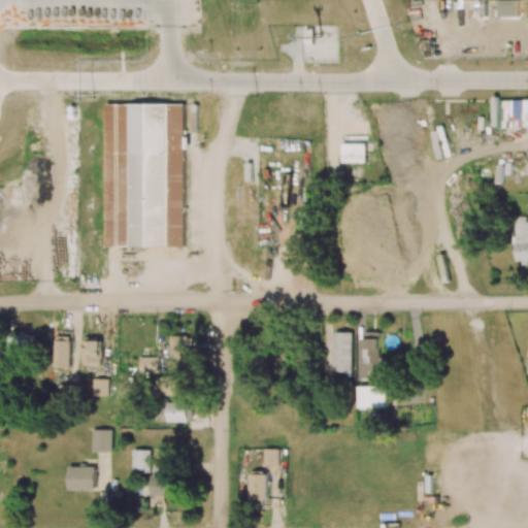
[(519,15),(519,0),(499,0),(499,15),(519,15)]
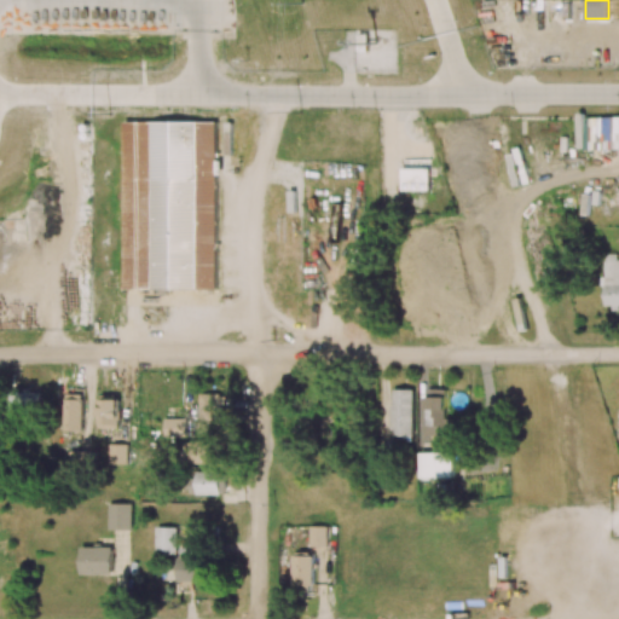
[(618,116),(578,117),(579,149),(618,148),(618,116)]
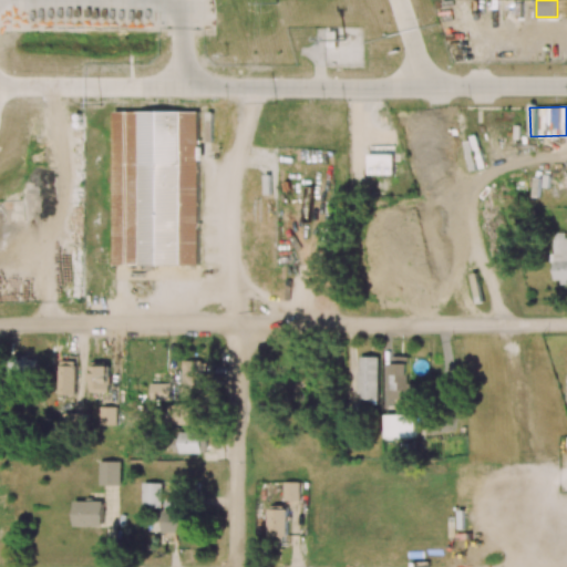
[(200,265),(199,111),(113,112),(114,265),(200,265)]
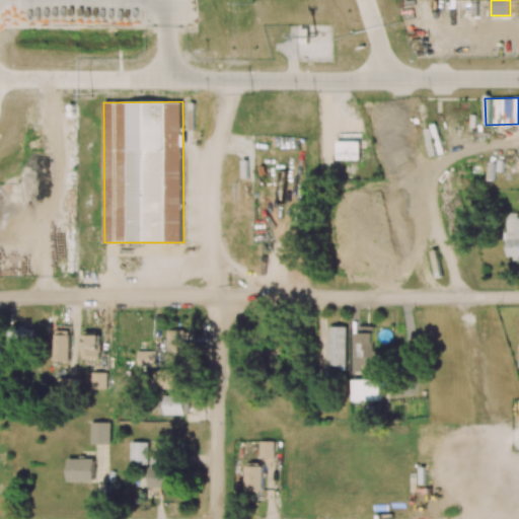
[(338,159),(360,159),(360,141),(338,141),(338,159)]
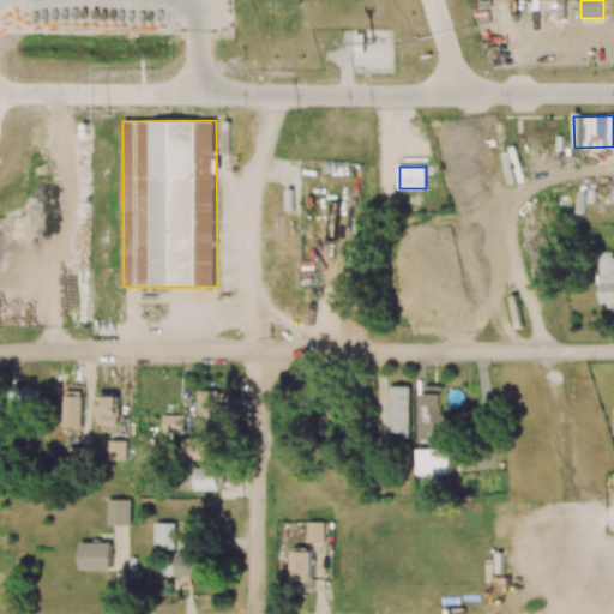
[(613,254),(600,254),(600,305),(613,304),(613,254)]
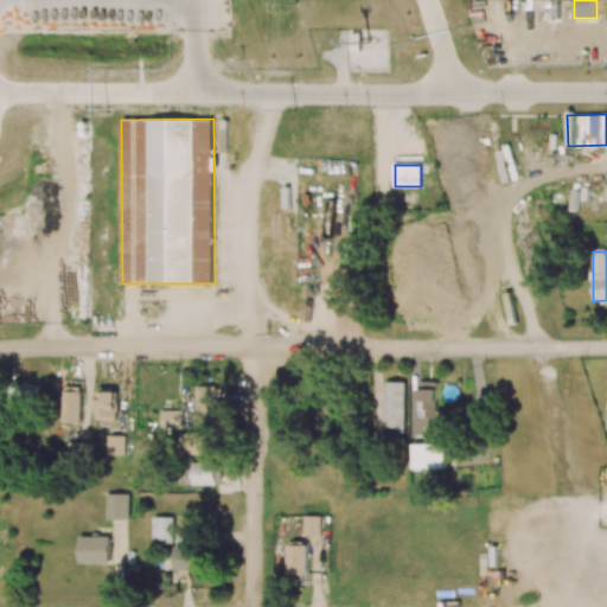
[(440,382),(419,381),(419,426),(439,427),(440,382)]
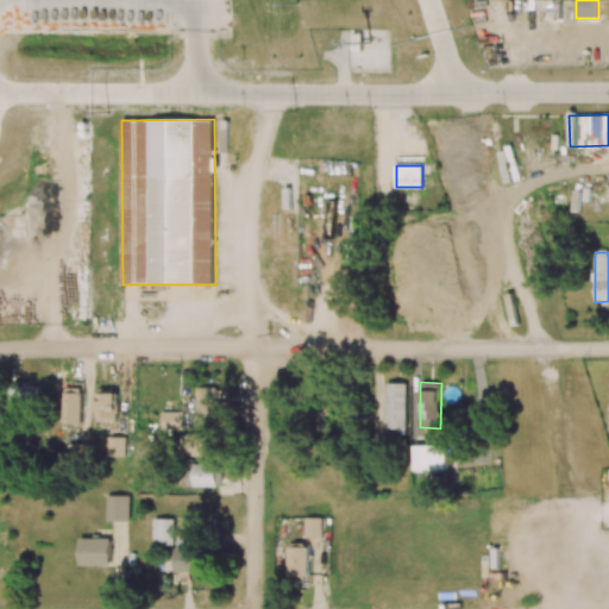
[(407,383),(387,383),(385,432),(407,432),(407,383)]
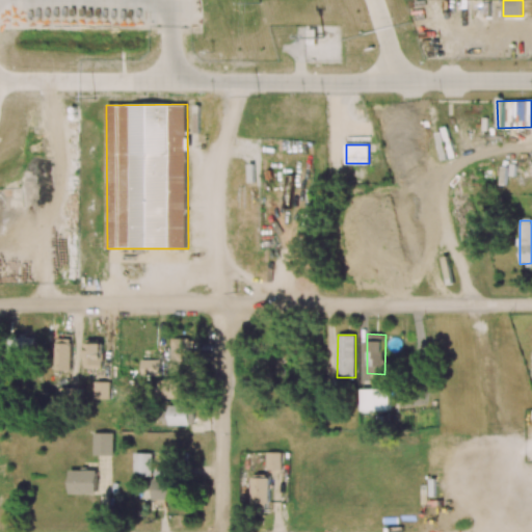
[(37,338),(11,337),(10,358),(36,360),(37,338)]
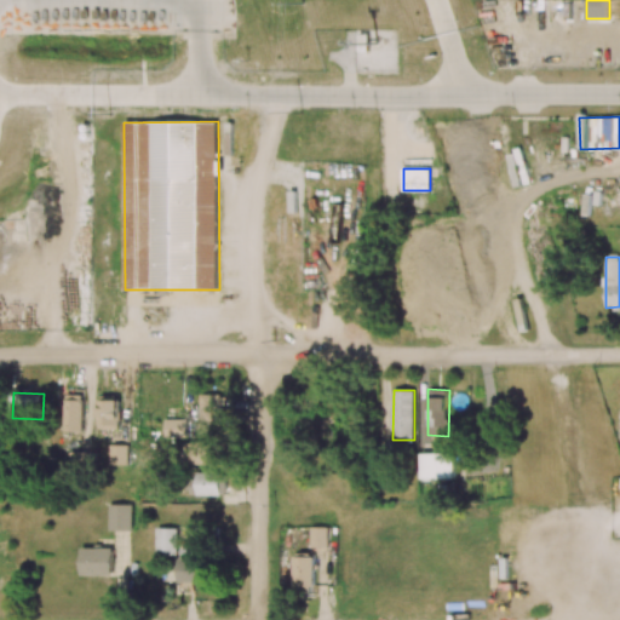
[(65,431),(84,431),(85,395),(65,395),(65,431)]
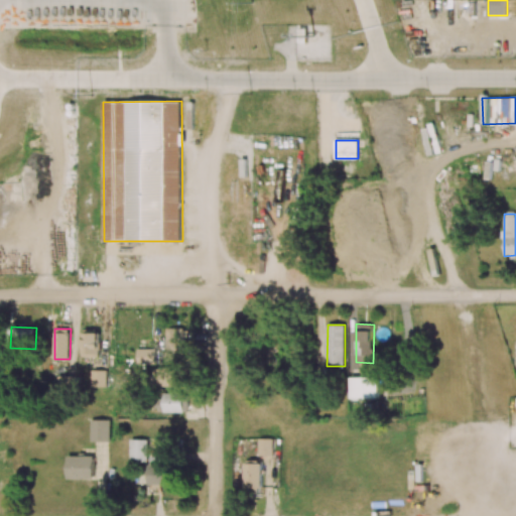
[(166,356),(188,356),(189,329),(166,329),(166,356)]
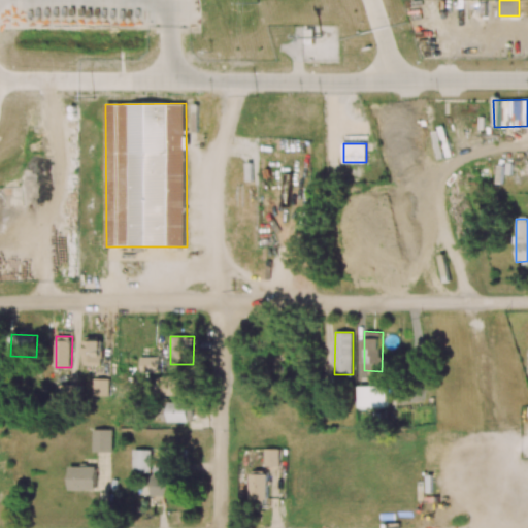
[(84,365),(101,365),(102,338),(84,338),(84,365)]
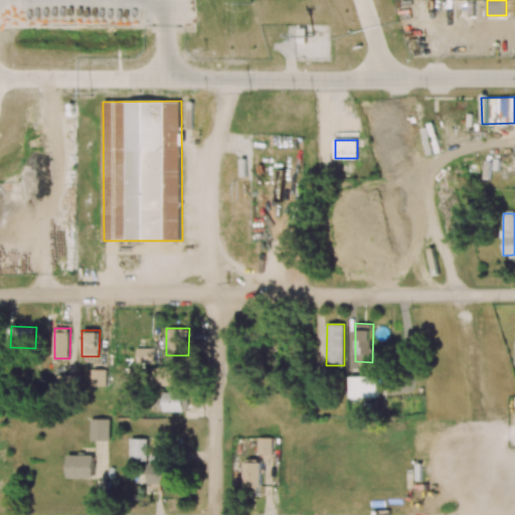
[(156,348),(138,348),(137,363),(155,363),(156,348)]
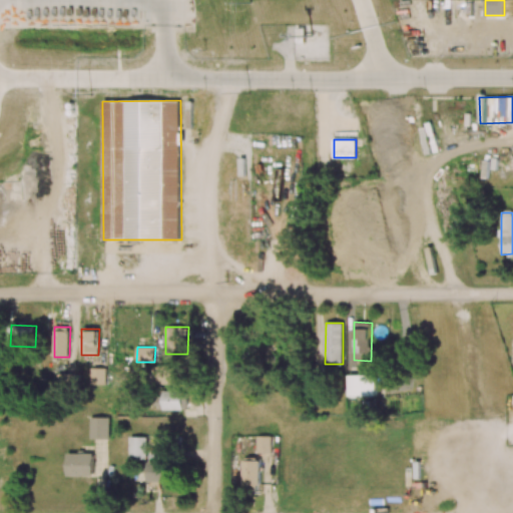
[(159,385),(188,384),(188,365),(158,366),(159,385)]
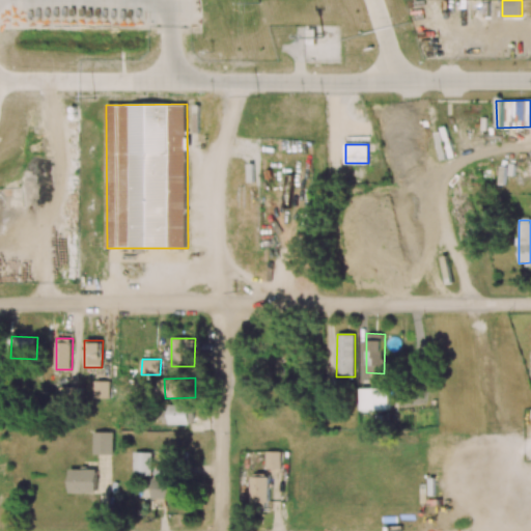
[(110,381),(93,381),(93,398),(110,398),(110,381)]
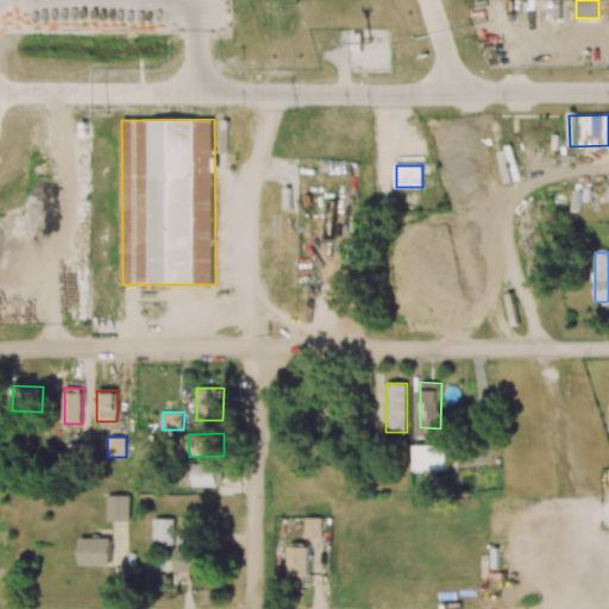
[(90,444),(69,444),(68,458),(89,458),(90,444)]
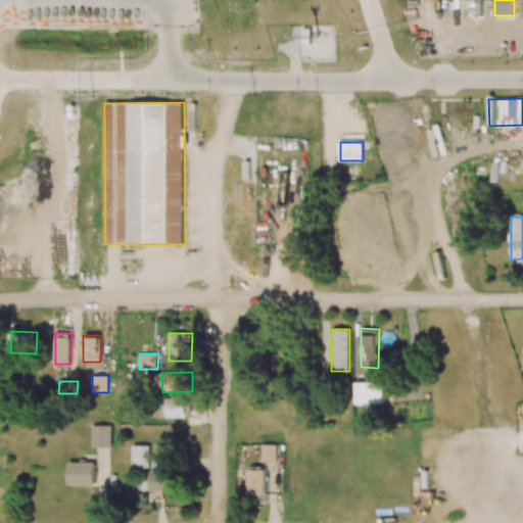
[(355,382),(357,403),(384,403),(384,382),(355,382)]
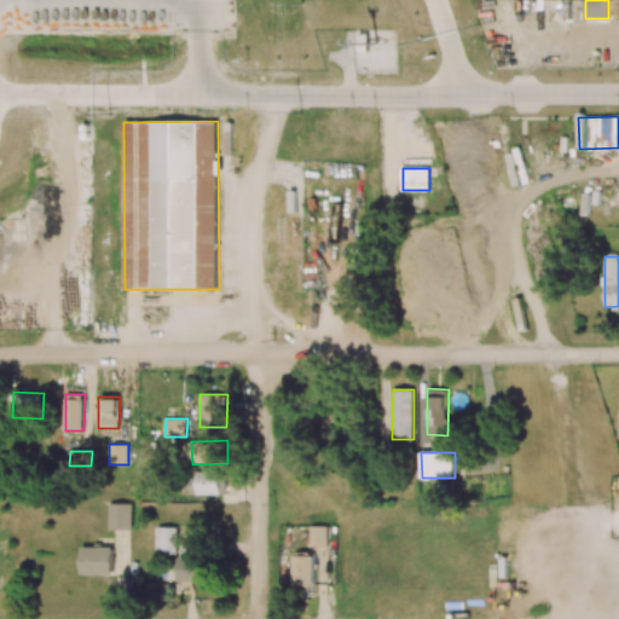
[(225,495),(226,472),(192,472),(192,493),(225,495)]
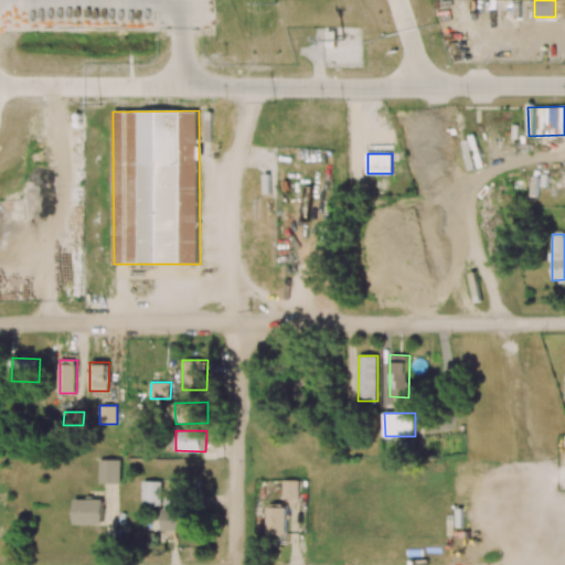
[(120,459),(98,460),(99,483),(120,482),(120,459)]
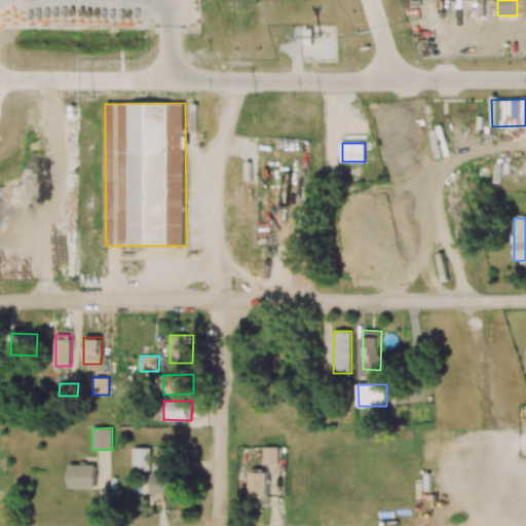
[(277,465),(278,447),(263,447),(263,465),(277,465)]
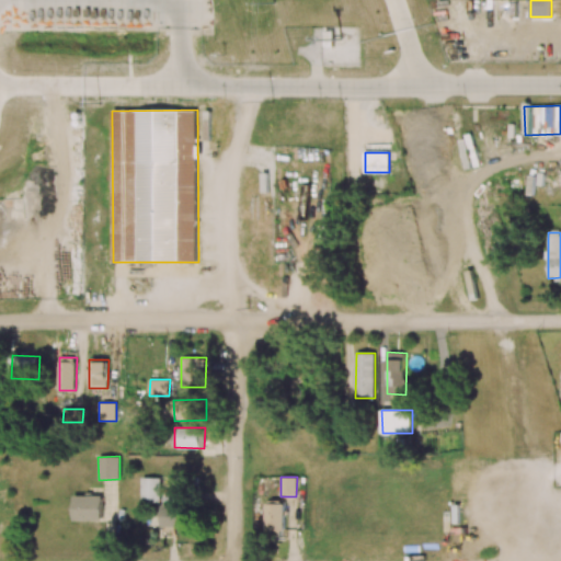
[(160,502),(160,478),(141,478),(141,502),(160,502)]
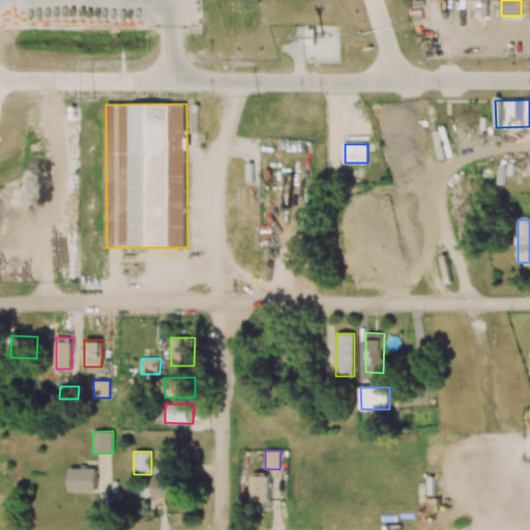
[(96,468),(69,468),(69,492),(97,492),(96,468)]
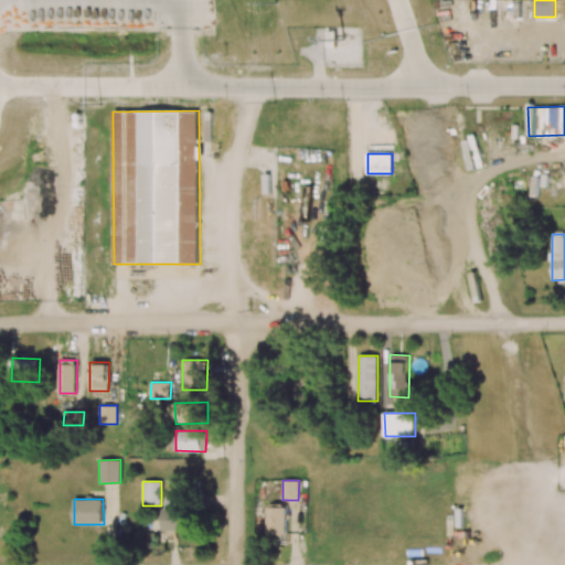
[(287,539),(287,504),(268,504),(268,539),(287,539)]
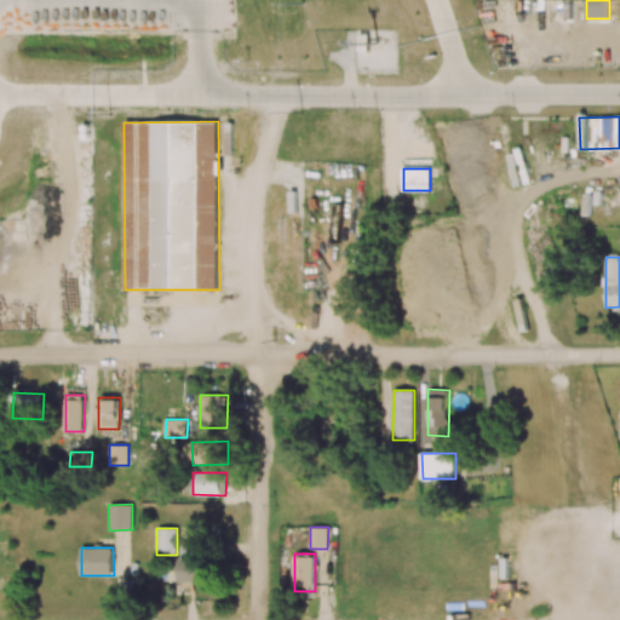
[(178,581),(207,583),(208,558),(179,558),(178,581)]
